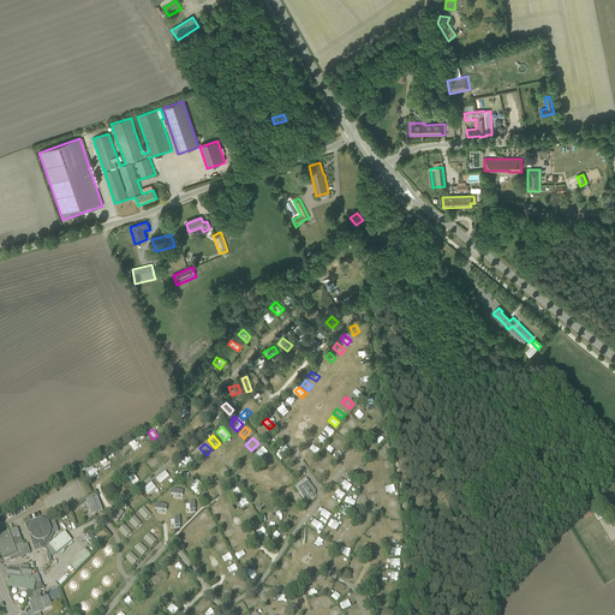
[(262,446),(255,453),(261,459),(267,452),(262,446)]
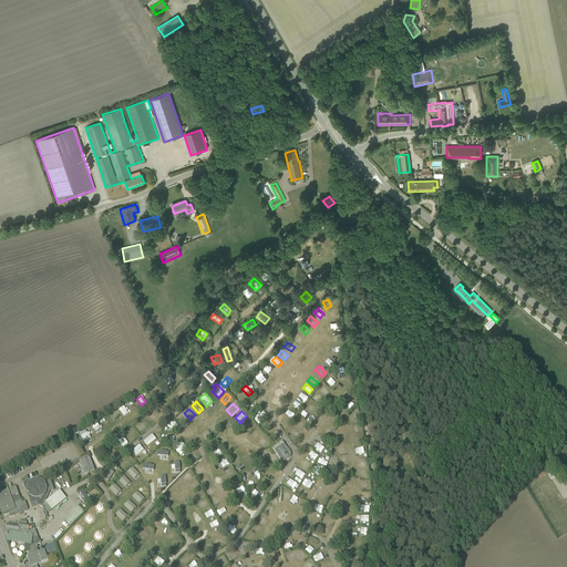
[(302,411),(299,414),(306,420),(309,415),(302,411)]
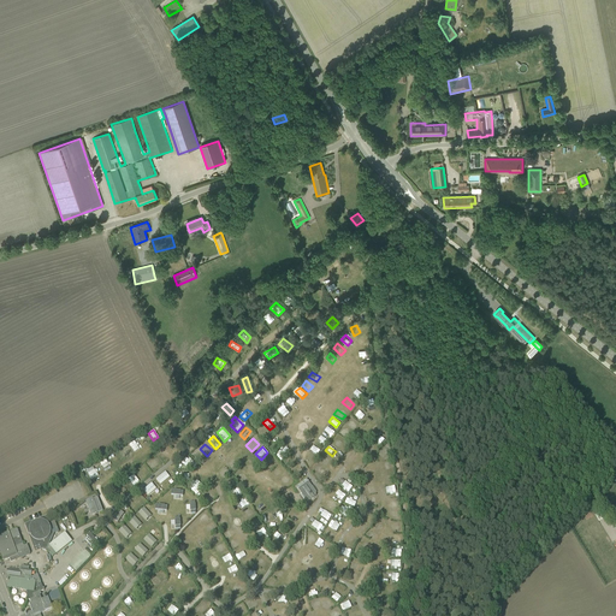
[(282,461),(289,454),(284,448),(276,455),(282,461)]
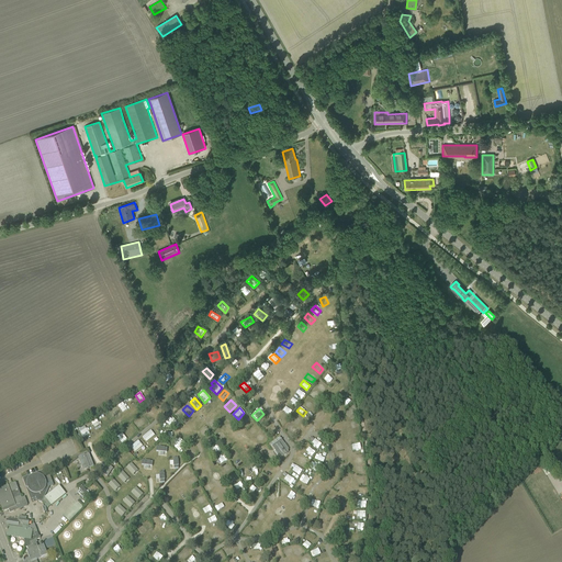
[(181,423),(186,417),(178,411),(173,416),(181,423)]
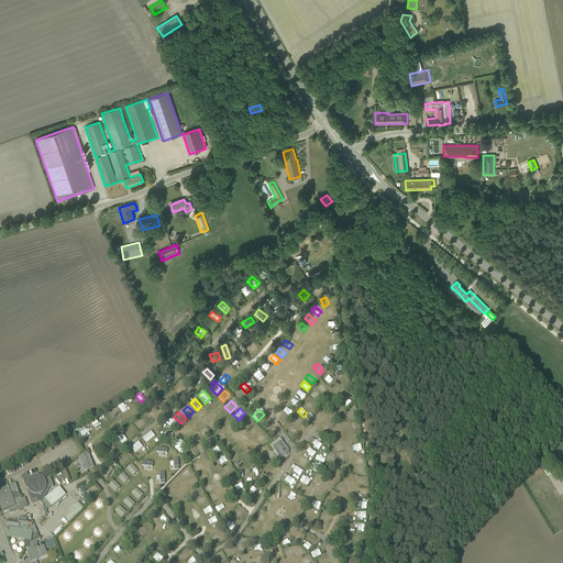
[(209,421),(214,428),(219,423),(212,418),(209,421)]
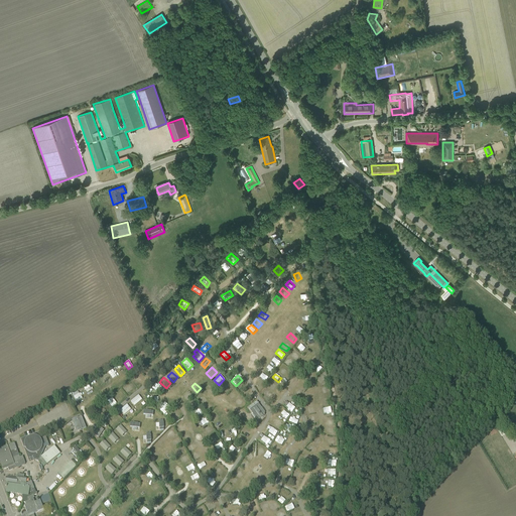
[(226,391),(230,388),(226,383),(221,387),(226,391)]
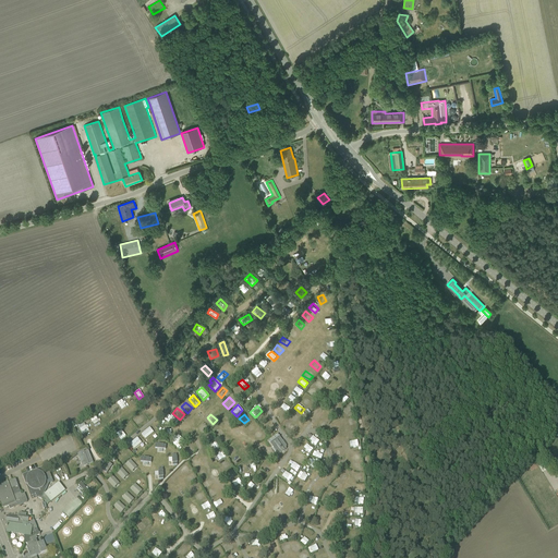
[(94,427),(99,424),(96,416),(91,419),(94,427)]
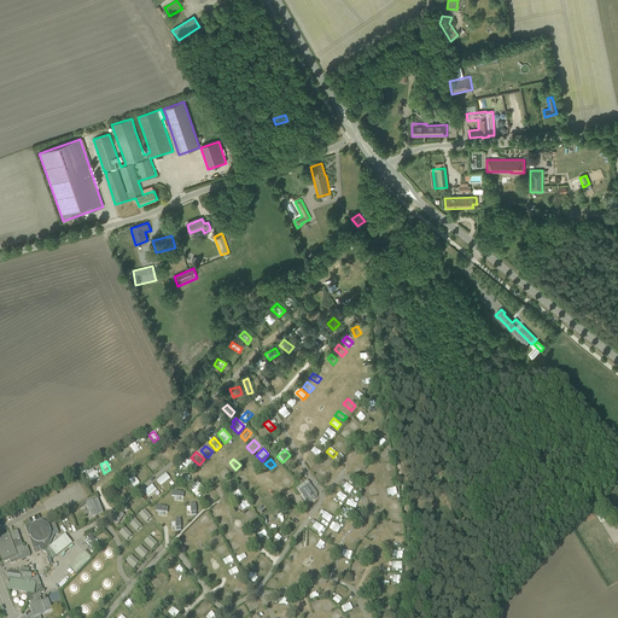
[(313,472),(321,478),(326,471),(318,466),(313,472)]
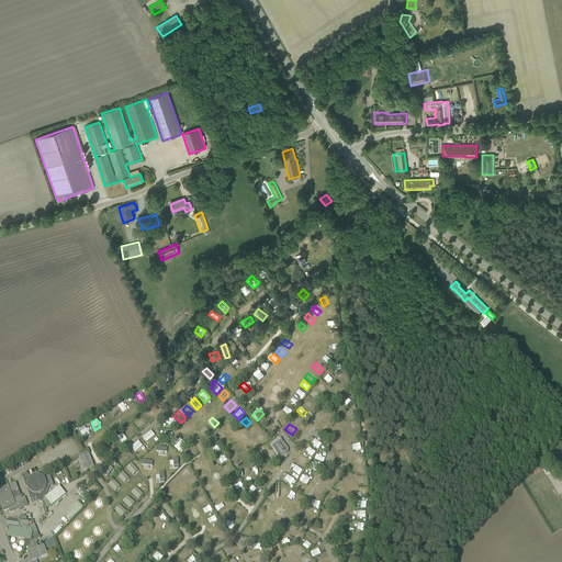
[(78,429),(83,438),(90,435),(85,426),(78,429)]
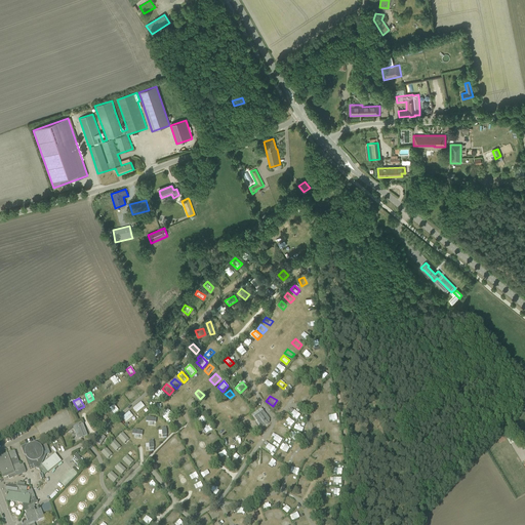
[(139,402),(132,408),(136,413),(144,406),(139,402)]
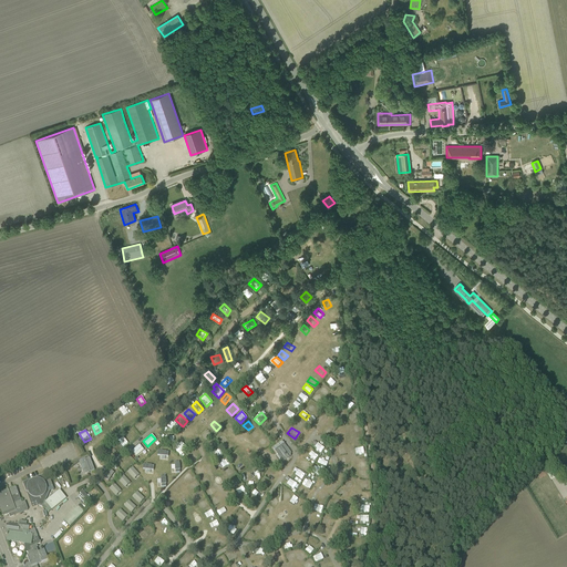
[(122,436),(117,441),(123,447),(127,443),(122,436)]
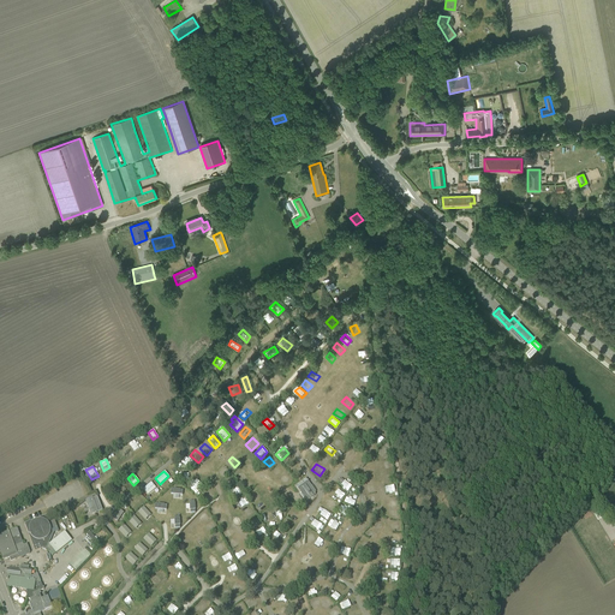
[(316,493),(306,478),(296,485),(305,500),(306,499),(306,500),(308,500),(309,500),(315,496),(315,495),(316,495),(316,494),(315,494),(315,493),(316,493)]
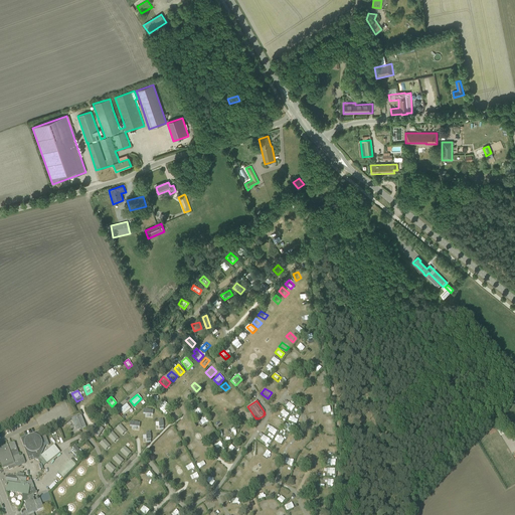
[(161,407),(159,409),(164,413),(170,407),(164,401),(160,405),(161,407)]
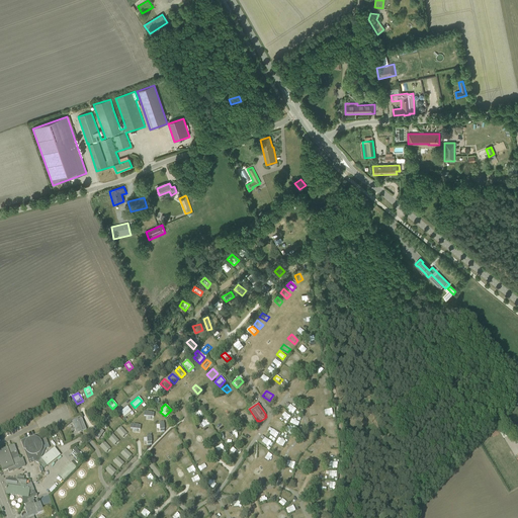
[(127,406),(119,412),(124,417),(132,411),(127,406)]
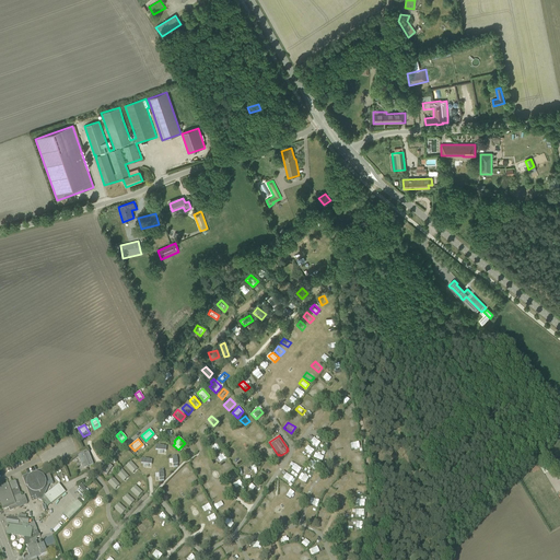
[(228,439),(221,443),(223,447),(230,443),(228,439)]
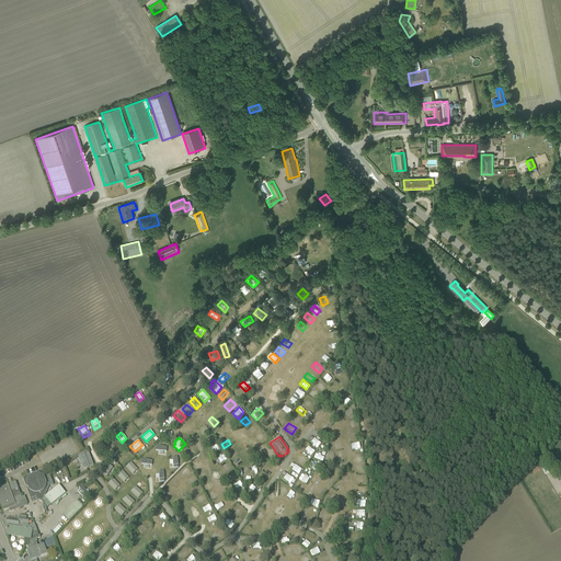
[(304,450),(306,451),(305,454),(311,456),(315,448),(306,445),(304,450)]
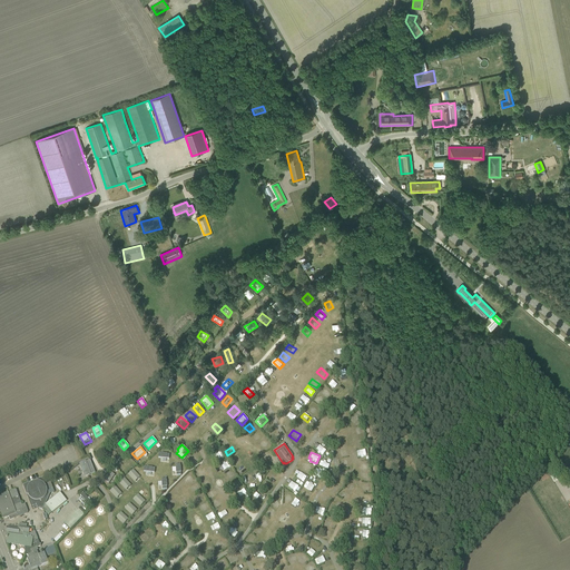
[(193,465),(197,461),(193,457),(188,461),(193,465)]
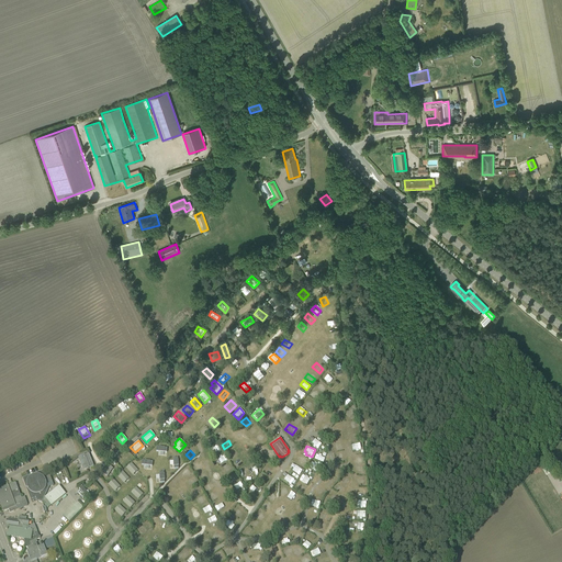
[(78,458),(82,471),(93,467),(89,453),(78,458)]
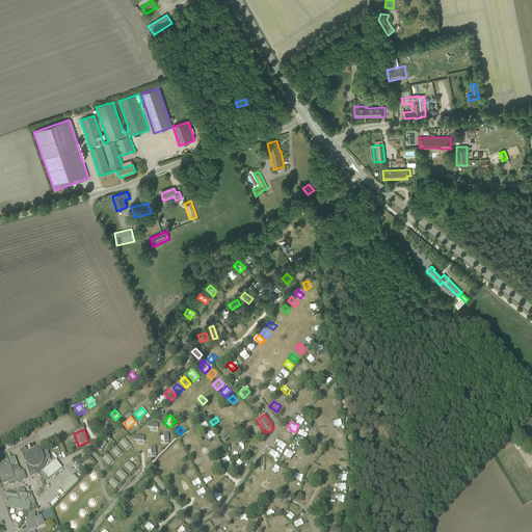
[(299,429),(297,434),(306,439),(308,433),(299,429)]
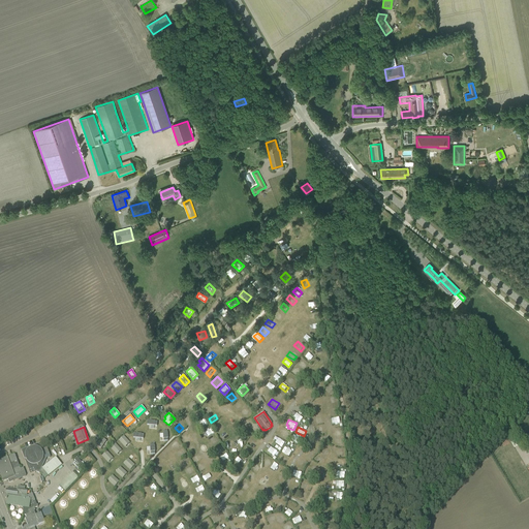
[(209,429),(203,433),(206,437),(212,434),(209,429)]
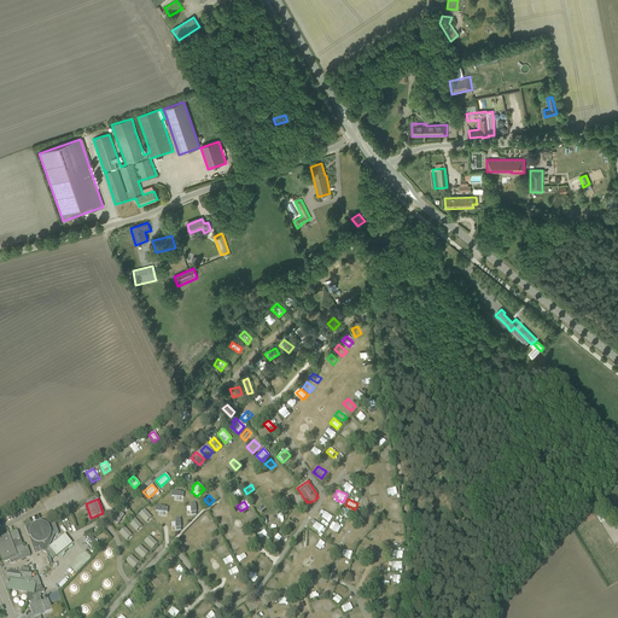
[(326,507),(333,512),(337,506),(330,501),(326,507)]
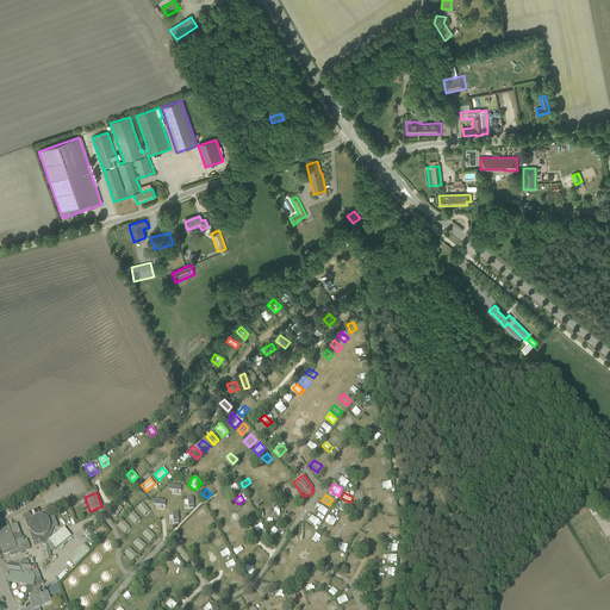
[(347,505),(338,502),(335,506),(343,511),(347,505)]
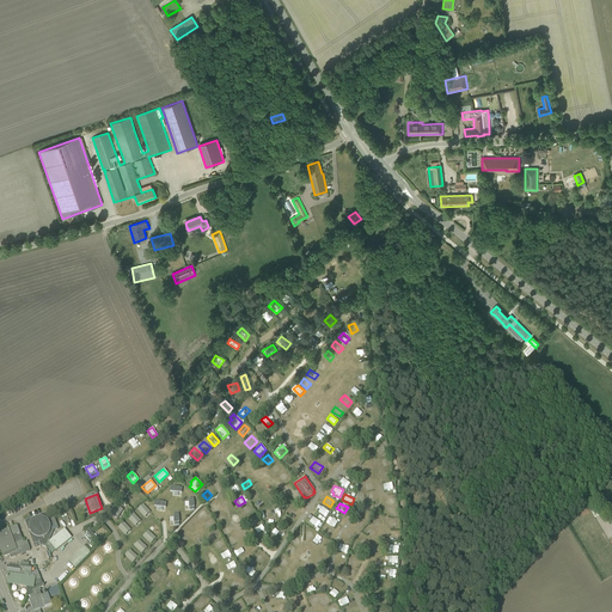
[(145,518),(150,510),(140,505),(136,510),(145,518)]
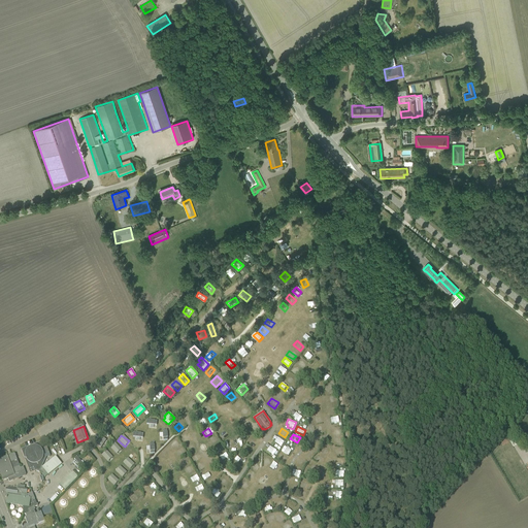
[(101,439),(100,439),(96,446),(101,449),(106,440),(101,437),(100,438),(101,439)]
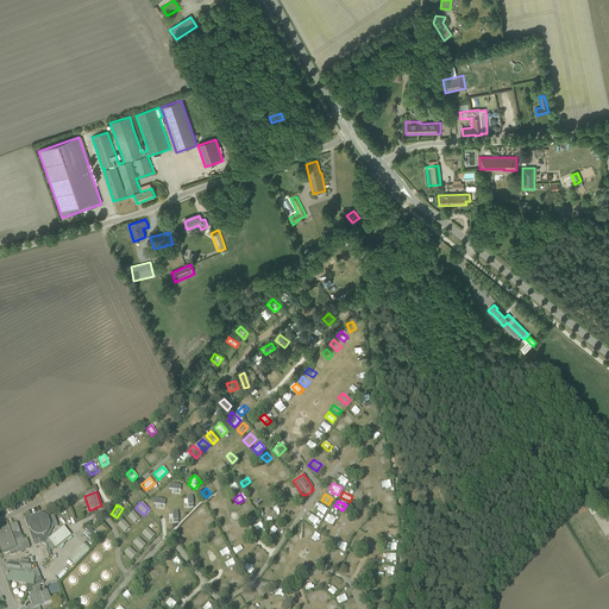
[(325,515),(327,509),(319,504),(315,510),(325,515)]
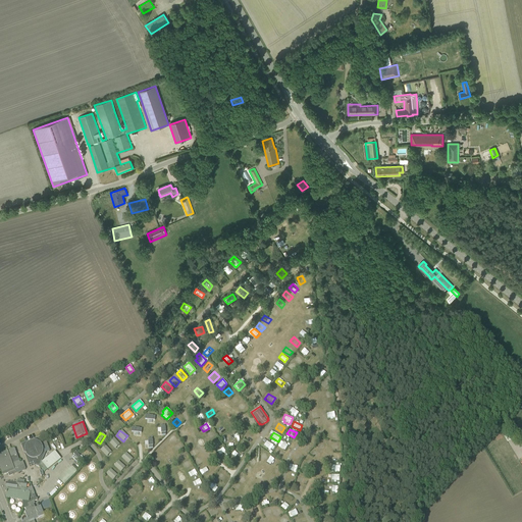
[(116,439),(117,438),(115,435),(108,441),(114,449),(120,445),(116,439)]
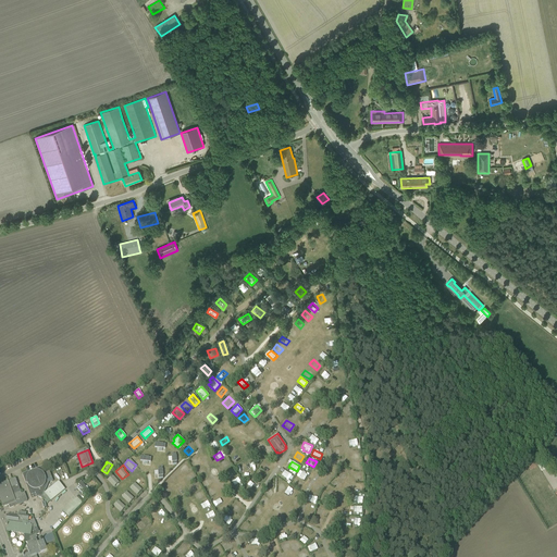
[(184,473),(190,469),(187,465),(181,469),(184,473)]
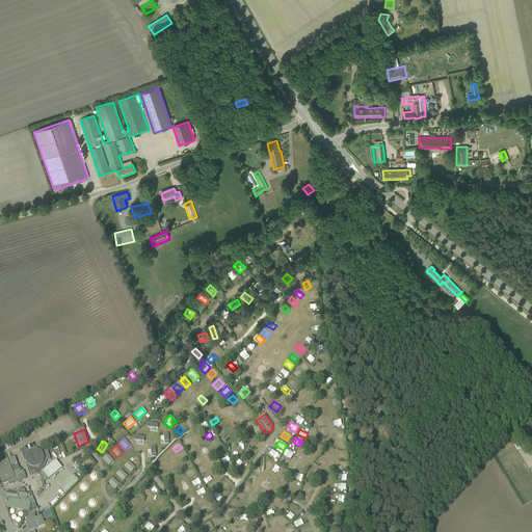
[(41,475),(42,472),(46,461),(44,454),(41,446),(21,453),(30,477),(35,475),(36,474),(40,476),(41,475)]
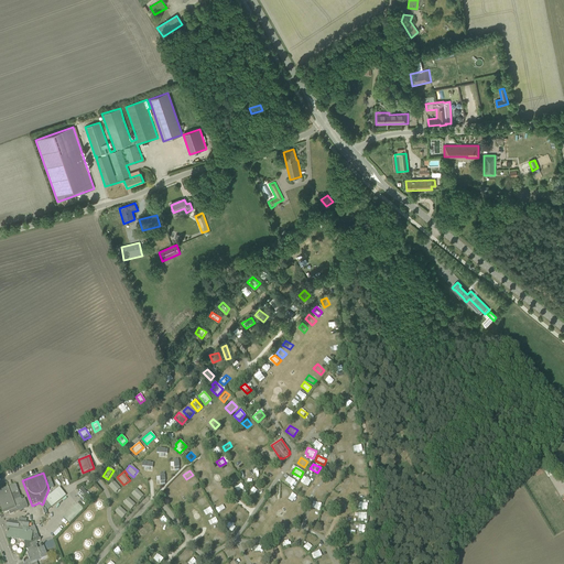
[(248,474),(243,481),(250,486),(256,479),(248,474)]
